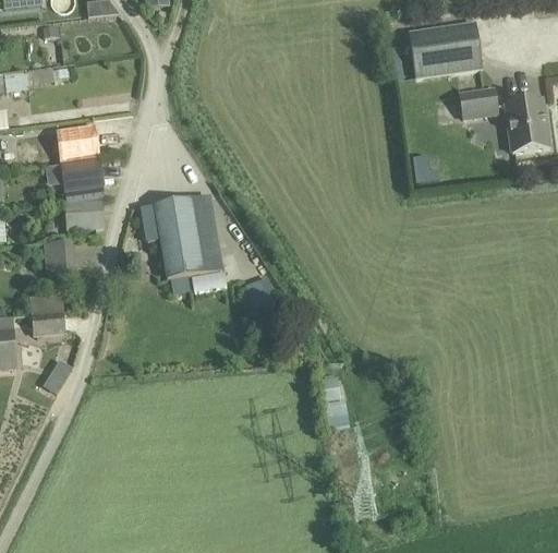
[(101,0),(87,2),(89,16),(119,13),(109,0),(101,0)]
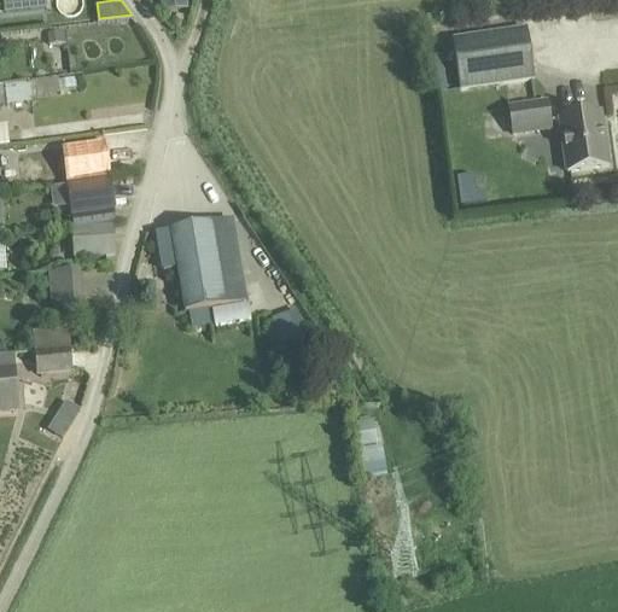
[(454,35),(461,86),(535,76),(528,25),(454,35)]
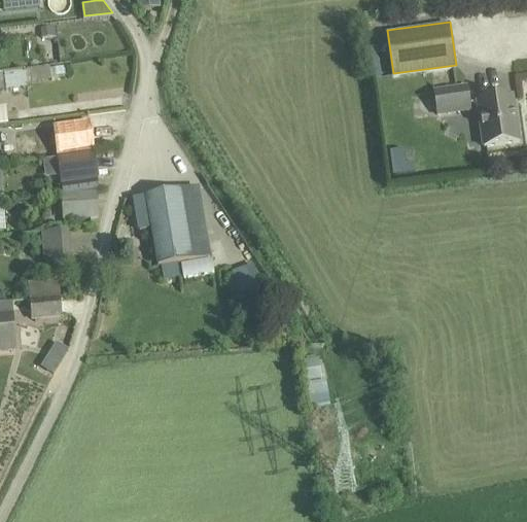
[(40,25),(41,35),(57,33),(55,24),(40,25)]
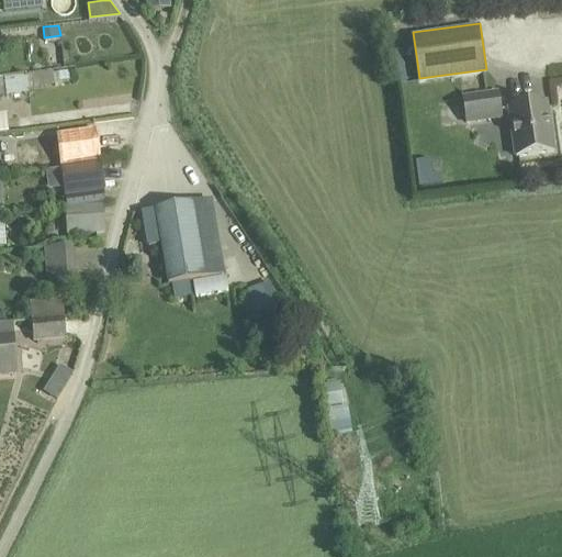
[(53,69),(54,77),(71,75),(70,67),(53,69)]
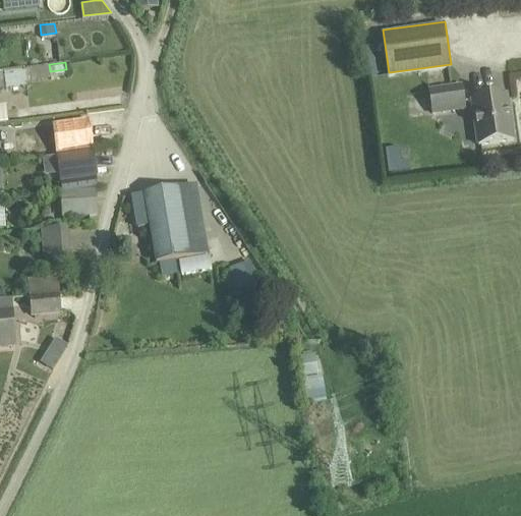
[(0,83),(27,80),(24,65),(0,68),(0,83)]
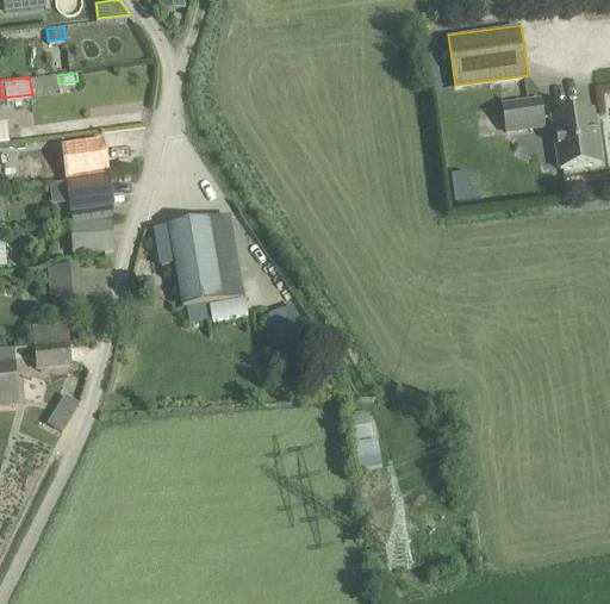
[(500,100),(504,131),(547,125),(542,94),(500,100)]
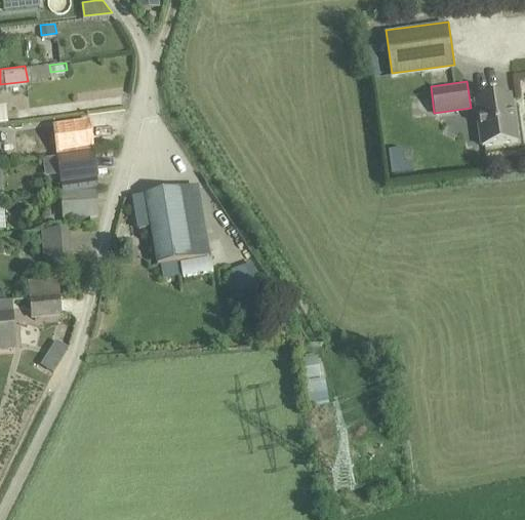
[(476,97),(483,143),(517,138),(510,92),(476,97)]
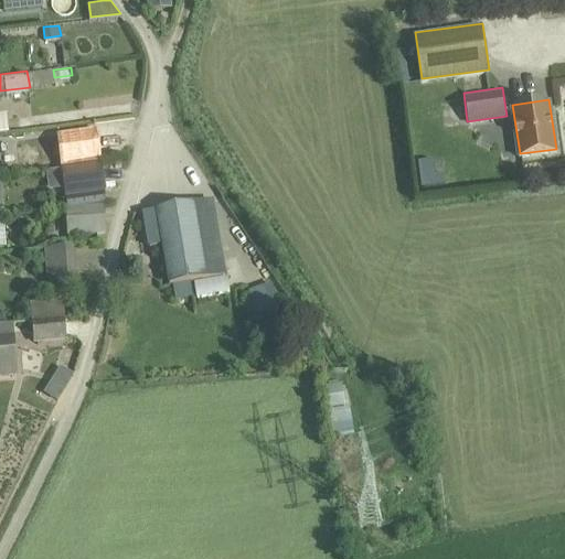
[(7,110),(0,110),(0,129),(9,129),(7,110)]
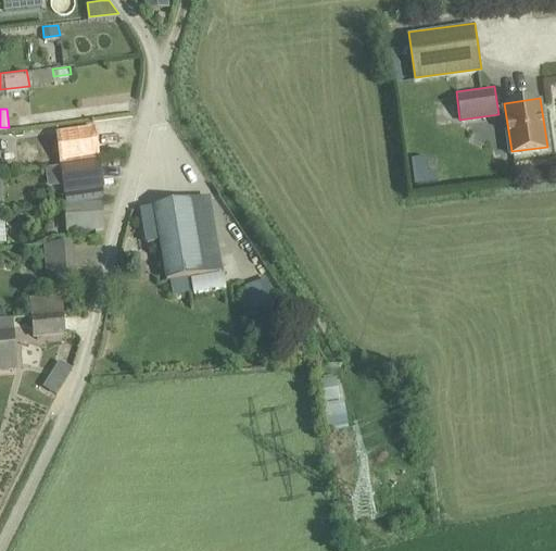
[(427,154),(408,157),(412,183),(439,179),(438,168),(429,170),(427,154)]
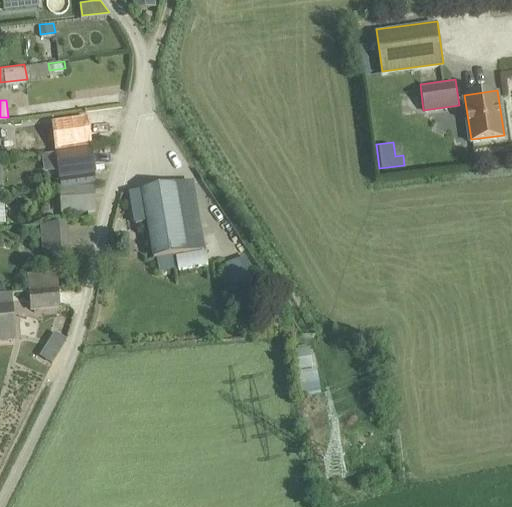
[(57,150),(62,185),(95,181),(91,145),(57,150)]
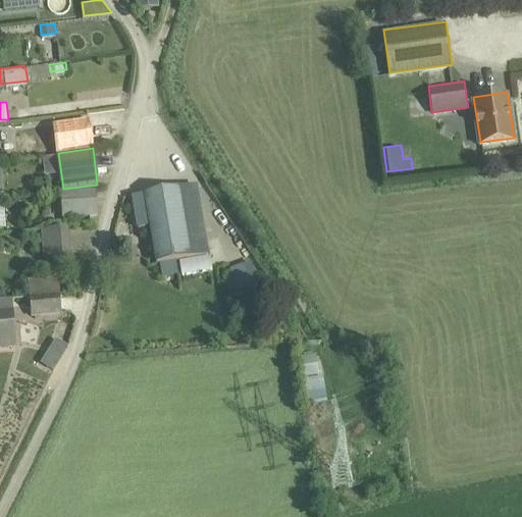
[(145,191),(157,261),(205,253),(195,196),(193,183),(145,191)]
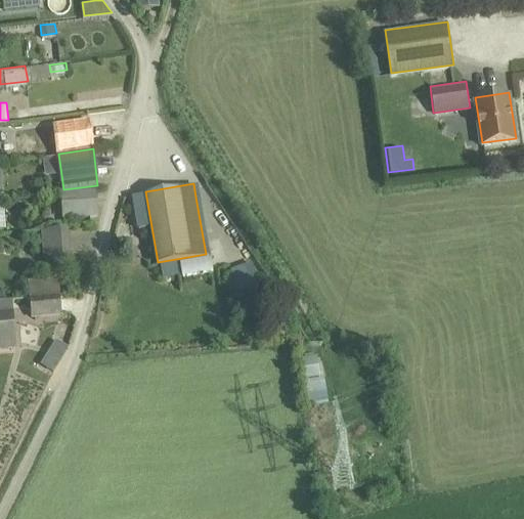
[(61,190),(64,217),(99,214),(97,187),(61,190)]
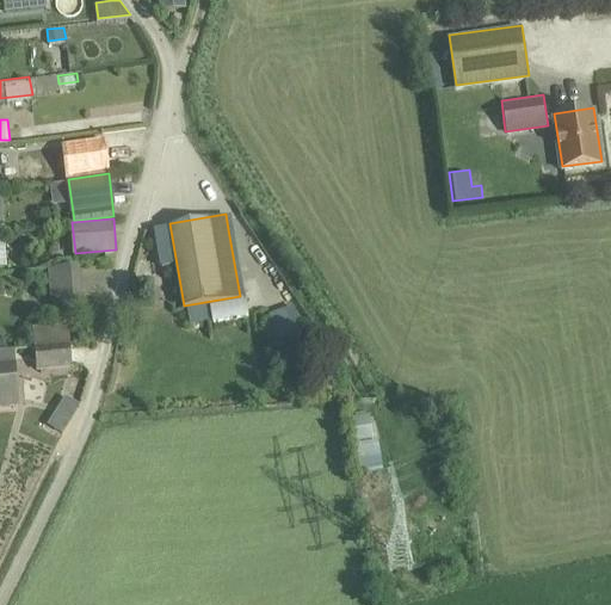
[(50,266),(53,302),(81,300),(79,264),(50,266)]
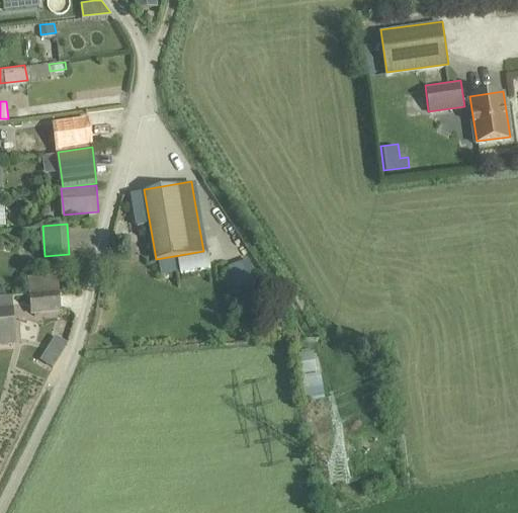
[(28,274),(30,292),(61,289),(59,272),(28,274)]
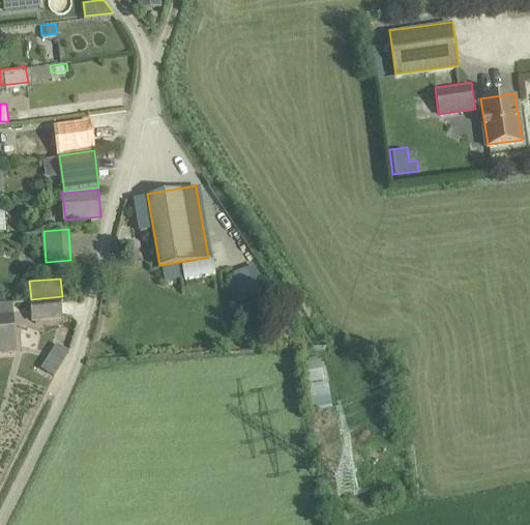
[(0,349),(16,348),(10,300),(0,300),(0,349)]
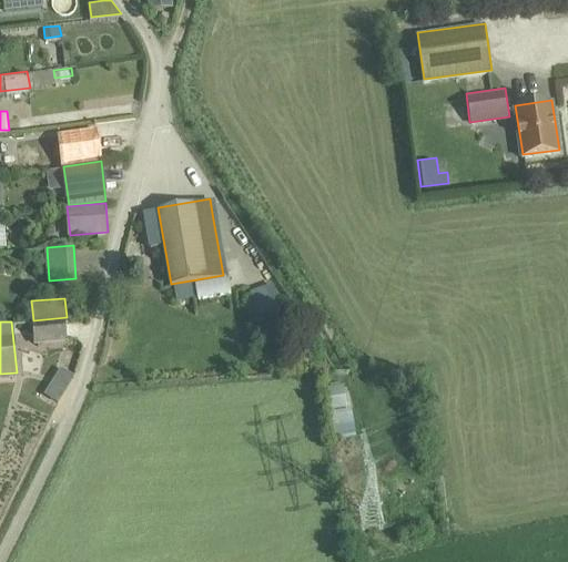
[(33,326),(34,339),(69,337),(67,324),(33,326)]
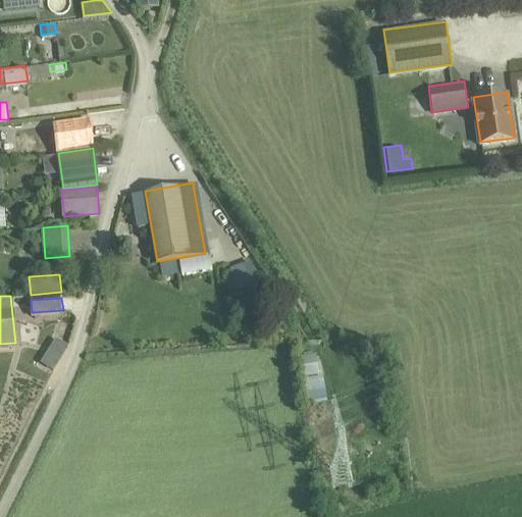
[(56,337),(49,348),(61,355),(68,344),(56,337)]
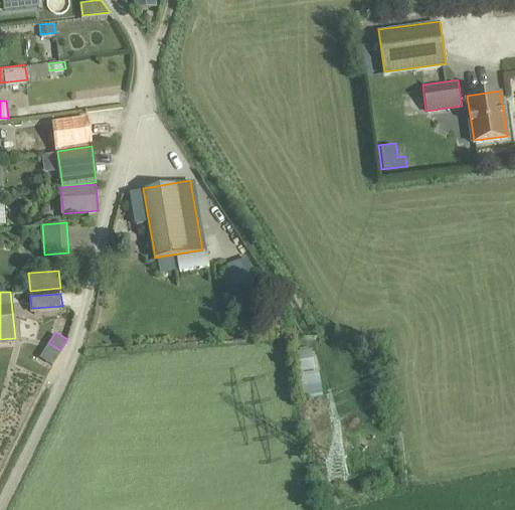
[(298,349),(300,368),(315,365),(312,347),(298,349)]
